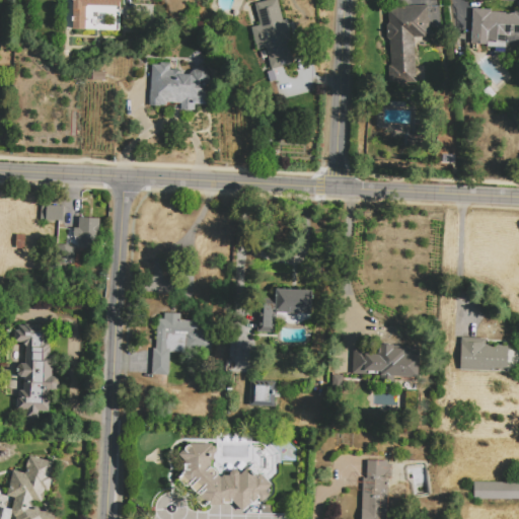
[(64,29),(64,0),(120,0),(120,30),(64,29)]
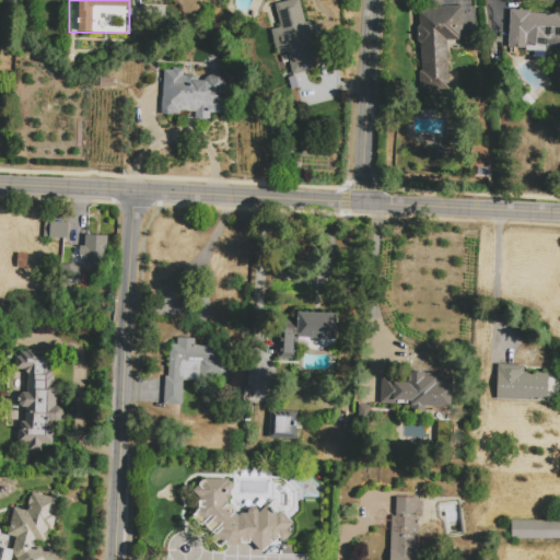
[(290,0),(299,0),(305,22),(310,21),(316,45),(312,47),(318,68),(293,76),(287,51),(278,55),(271,30),(280,27),(273,4),(290,0)]
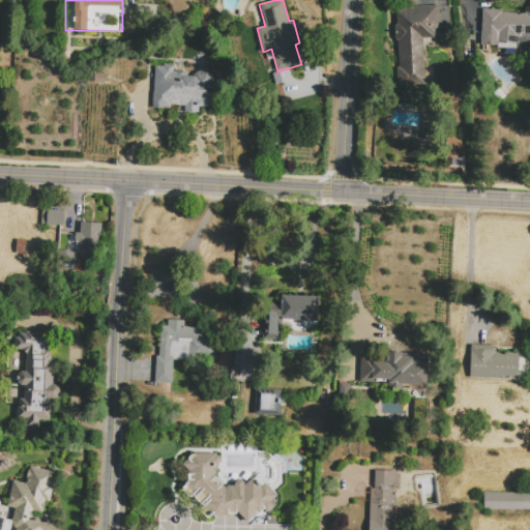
[(437,5),(438,38),(422,39),(425,85),(398,86),(396,67),(400,67),(399,41),(395,37),(394,27),(398,24),(396,11),(394,11),(393,7),(437,5)]
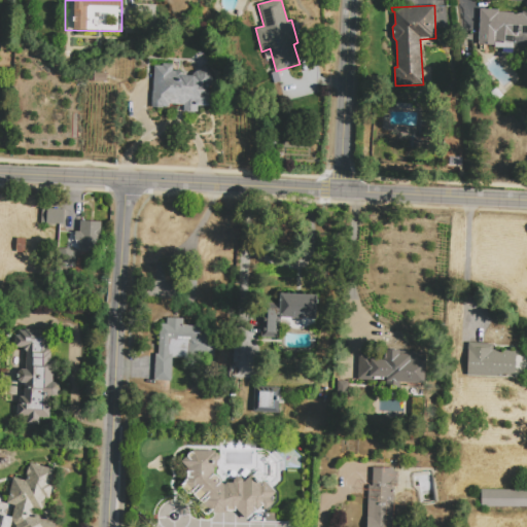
[(480,9),(499,10),(499,12),(522,13),(523,11),(526,11),(526,47),(514,47),(514,43),(494,42),(494,46),(478,45),(480,9)]
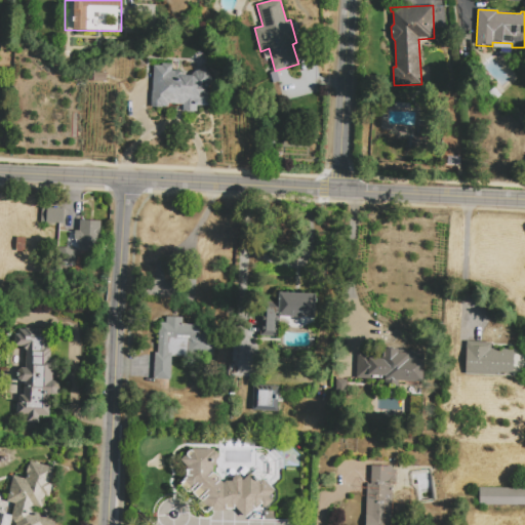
[(153,66),(162,66),(162,64),(174,65),(174,68),(177,68),(182,73),(193,74),(196,71),(197,71),(203,66),(214,82),(207,88),(207,91),(210,91),(209,107),(197,106),(197,112),(182,111),(183,105),(168,104),(168,109),(151,108),(153,66)]
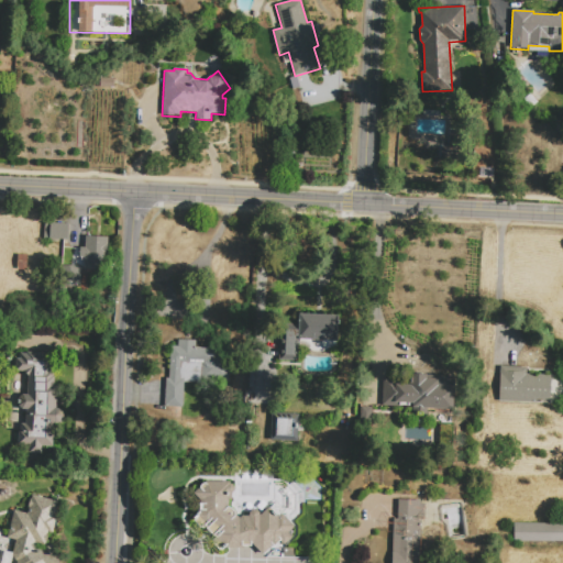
[(68,240),(44,239),(45,222),(69,223),(68,240)]
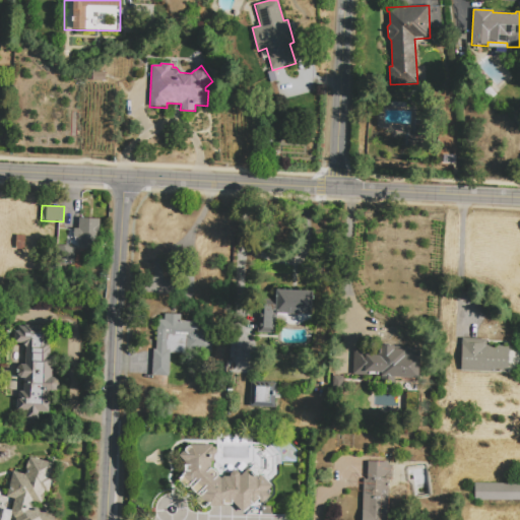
[(100,218),(100,248),(78,248),(78,239),(73,239),(73,229),(78,229),(78,218),(100,218)]
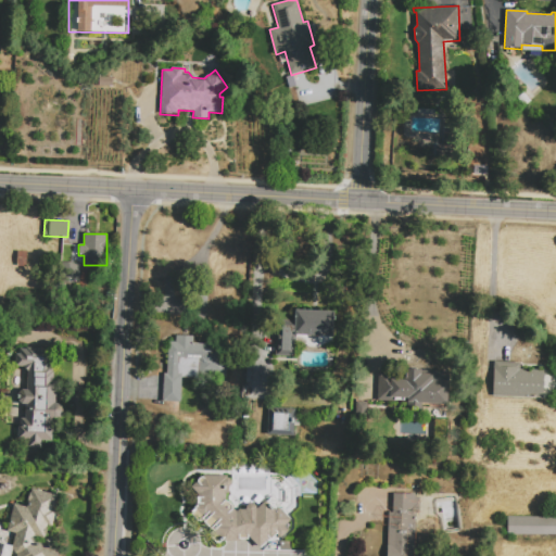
[(17,252),(28,252),(27,267),(16,267),(17,252)]
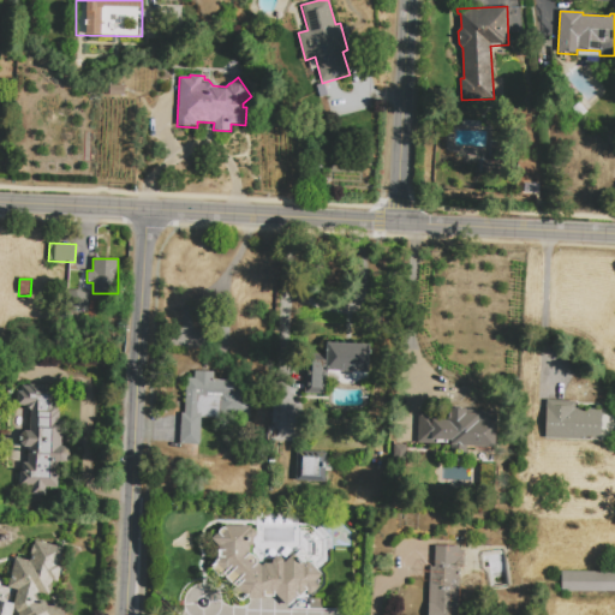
[(69,293),(95,293),(94,320),(67,318),(69,293)]
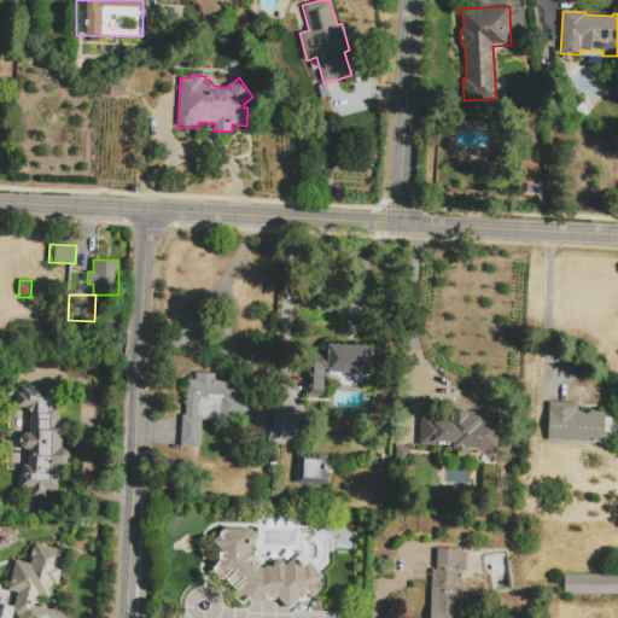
[(328,344),(372,347),(371,374),(327,372),(326,396),(307,395),(308,361),(327,362),(328,344)]
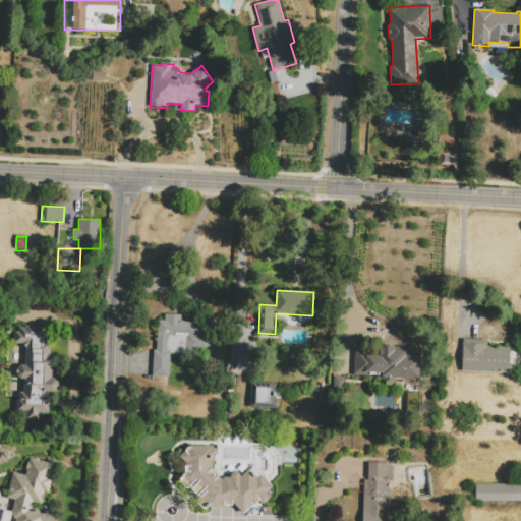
[(152,377),(154,350),(157,350),(158,320),(165,321),(165,315),(181,315),(181,322),(200,323),(199,330),(213,331),(212,356),(185,354),(186,337),(167,336),(166,351),(171,351),(169,377),(152,377)]
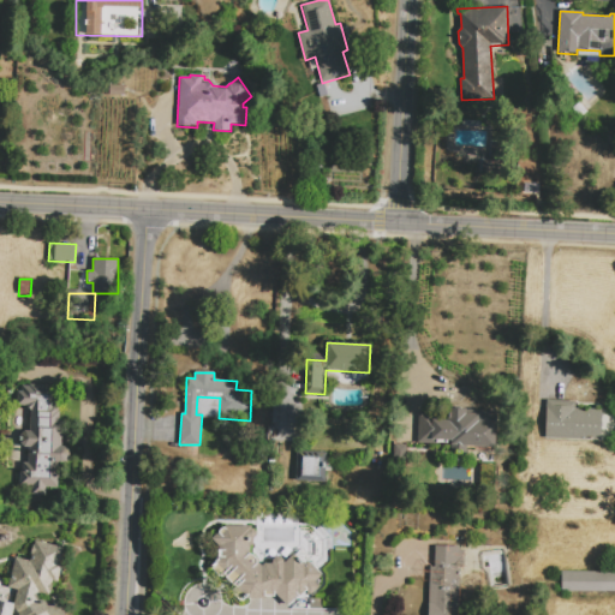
[(58,489),(19,488),(19,472),(23,472),(23,463),(28,463),(29,447),(21,447),(21,431),(30,431),(31,406),(17,405),(17,392),(22,392),(22,386),(60,387),(58,489)]
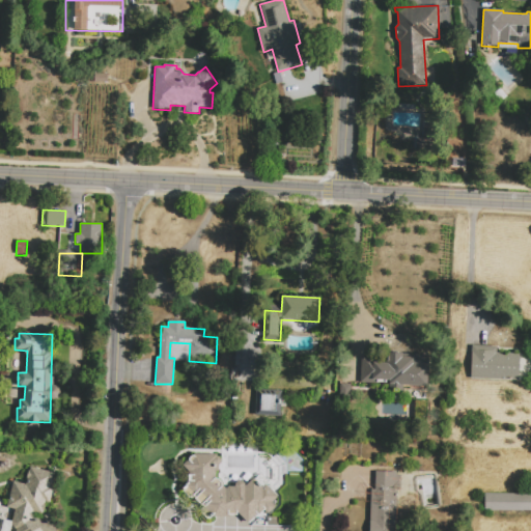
[(471,379),(472,346),(498,346),(498,353),(520,354),(520,381),(471,379)]
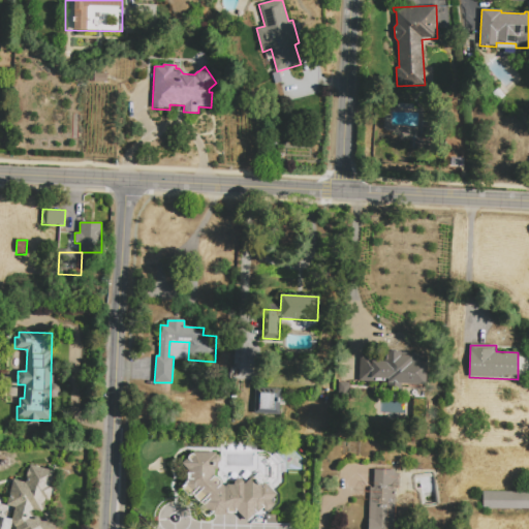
[(359,381),(360,355),(370,355),(370,361),(385,362),(385,351),(402,351),(402,355),(408,355),(408,352),(428,352),(426,384),(387,382),(387,379),(375,378),(375,382),(359,381)]
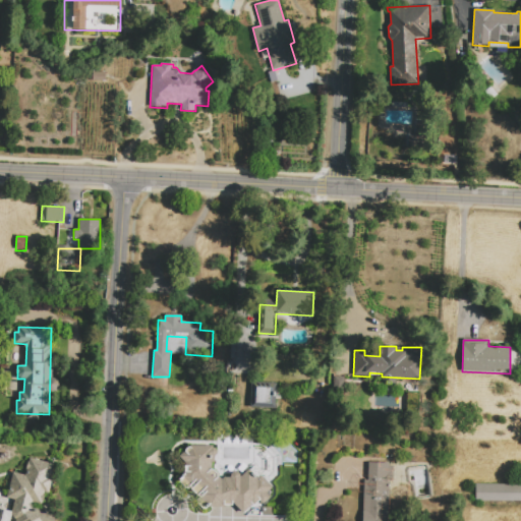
[(249,408),(250,382),(277,383),(276,409),(249,408)]
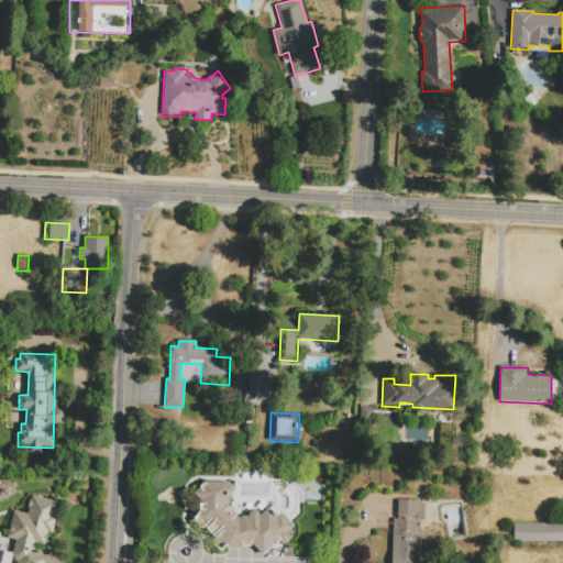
[(206,482),(230,482),(230,484),(232,484),(233,485),(234,487),(234,490),(234,492),(232,493),(232,499),(229,499),(229,507),(231,507),(240,518),(253,506),(261,515),(268,508),(277,518),(282,514),(294,528),(289,532),(294,537),(284,545),(279,540),(262,554),(252,544),(252,547),(244,547),(244,548),(228,549),(225,547),(220,551),(212,542),(216,540),(207,529),(212,523),(207,523),(201,528),(194,519),(200,511),(200,501),(194,494),(206,482)]
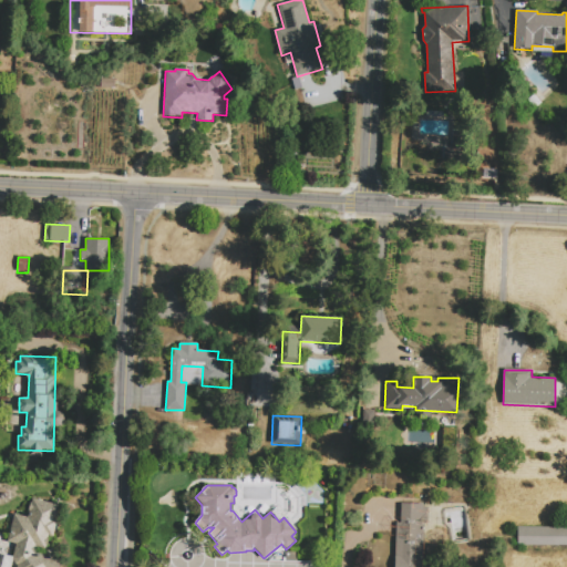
[(16,566),(17,564),(11,563),(16,545),(7,543),(14,514),(27,517),(31,498),(62,507),(54,537),(49,536),(44,557),(61,562),(59,566),(16,566)]
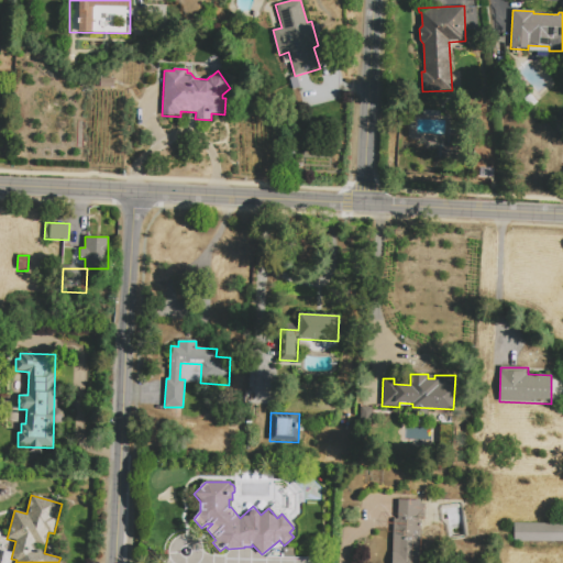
[(392,562),(393,519),(397,519),(398,499),(420,499),(420,504),(426,504),(423,562),(392,562)]
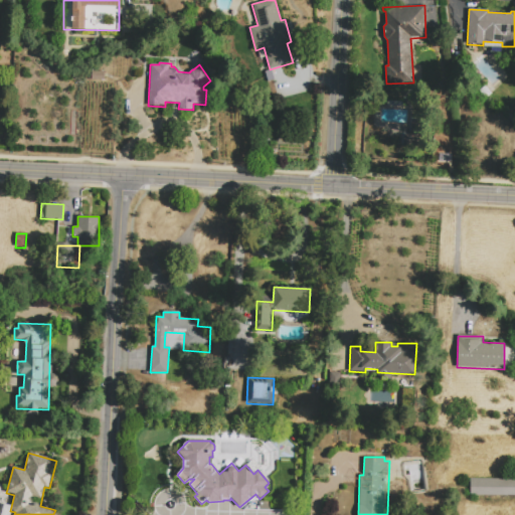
[(470,478),(514,478),(514,496),(470,496),(470,478)]
